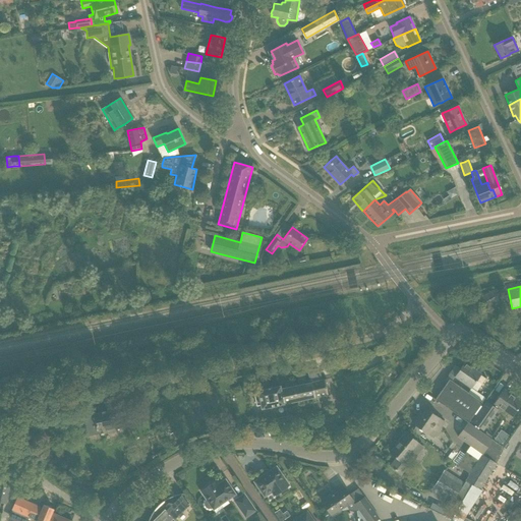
[(483,296),(489,306),(501,299),(496,290),(483,296)]
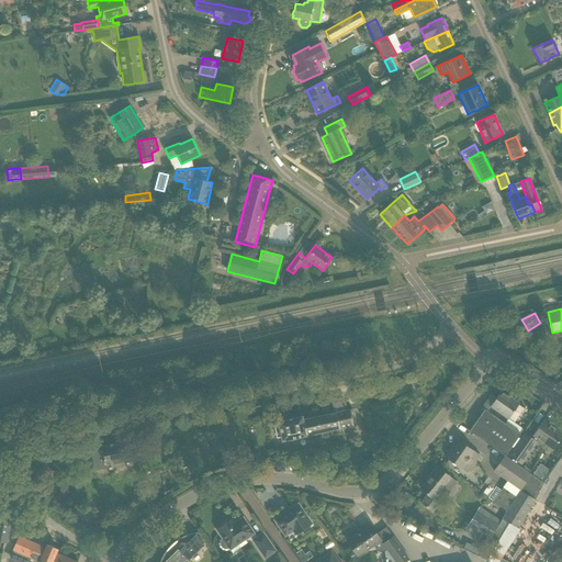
[(485,403),(490,407),(506,418),(503,423),(515,430),(524,417),(519,415),(514,411),(518,405),(519,404),(501,391),(496,398),(492,394),(485,403)]
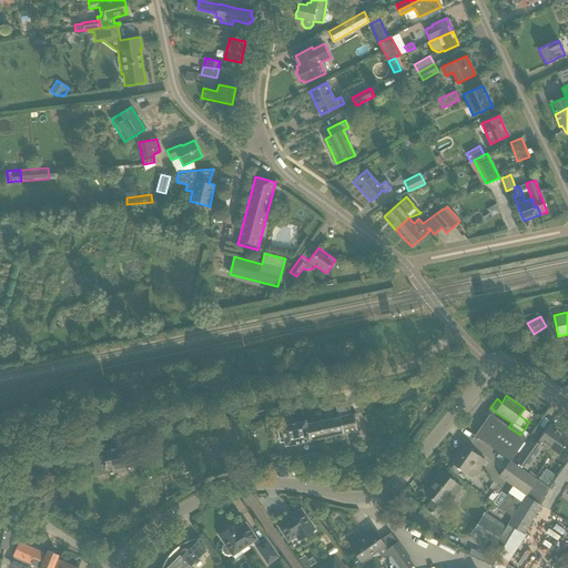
[(326,419),(306,424),(310,440),(340,434),(341,439),(347,437),(346,433),(356,430),(355,425),(353,414),(340,416),(340,414),(332,416),(331,414),(326,415),(326,419)]
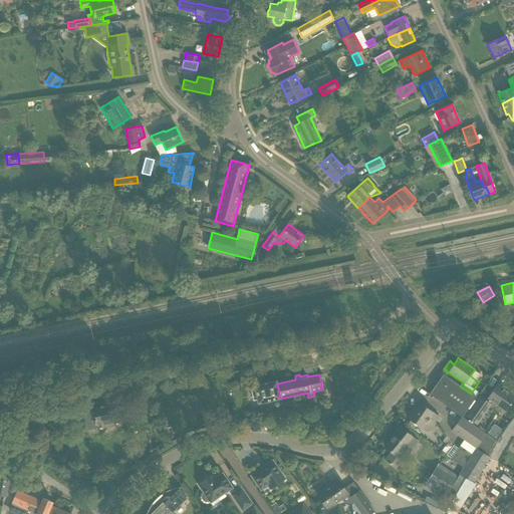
[(442,375),(429,394),(438,400),(442,403),(461,417),(462,418),(476,398),(445,376),(443,374),(442,375)]
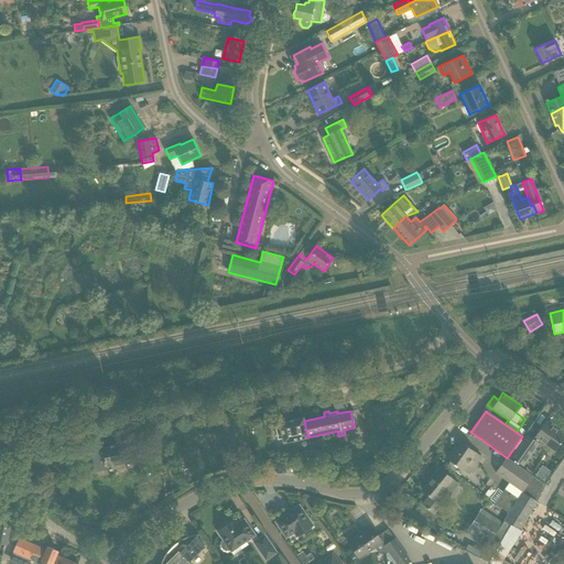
[(307,437),(304,421),(303,418),(279,423),(280,426),(275,427),(279,440),(282,438),(283,443),(307,437)]
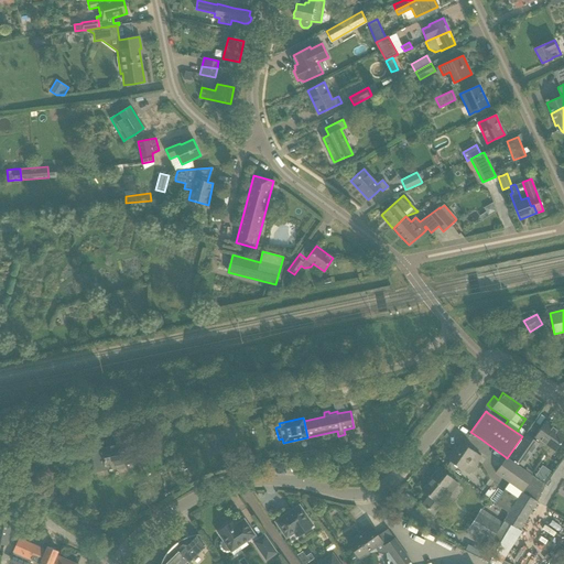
[(560,445),(563,437),(563,434),(545,422),(533,440),(527,434),(520,444),(510,457),(523,466),(541,442),(555,451),(560,445)]
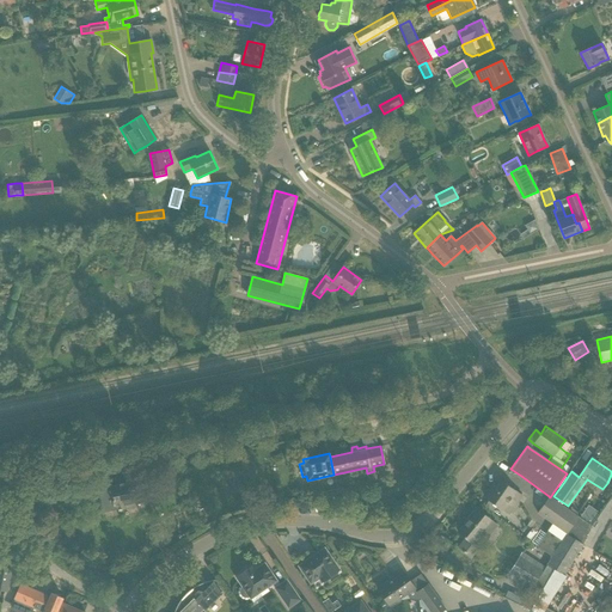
[(510,488),(500,481),(496,487),(494,485),(484,497),(495,505),(509,514),(522,496),(510,488)]
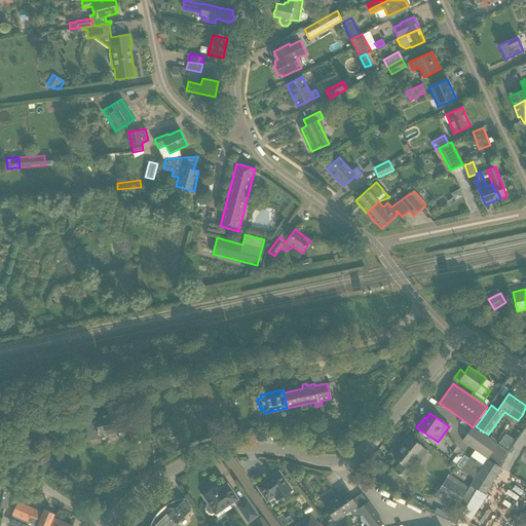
[(95,420),(84,422),(87,440),(99,438),(98,435),(107,433),(108,438),(116,436),(116,431),(129,428),(127,416),(120,417),(120,415),(119,415),(118,414),(95,418),(95,420)]
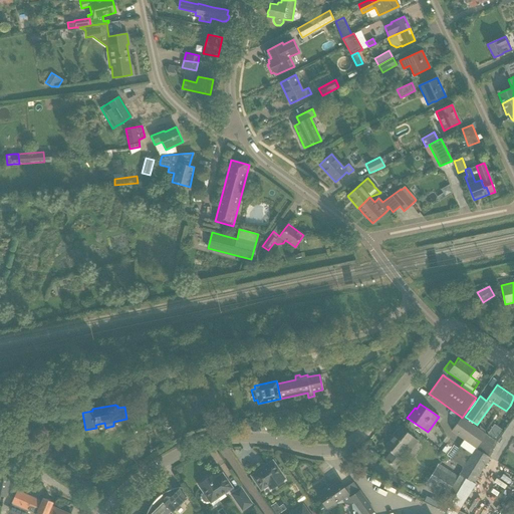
[(275,428),(286,425),(283,411),(272,414),(273,418),(275,428)]
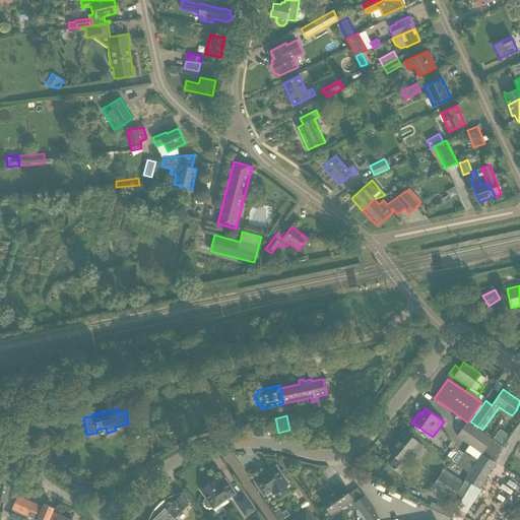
[(336,434),(352,428),(350,421),(334,428),(336,434)]
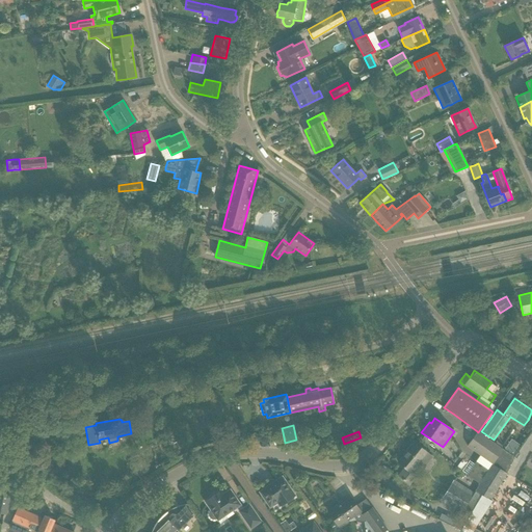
[(480,484),(493,464),(502,451),(503,449),(502,449),(478,432),(477,431),(468,446),(493,463),(488,470),(476,461),(467,475),(479,483),(480,484)]
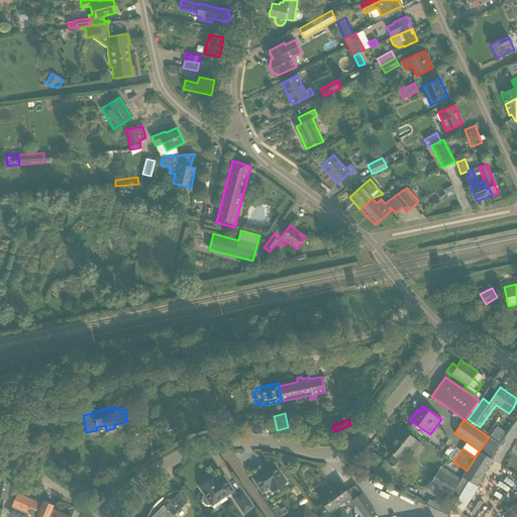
[(398,472),(420,444),(402,429),(394,439),(395,440),(387,449),(393,454),(387,462),(391,467),(393,469),(393,468),(398,472)]
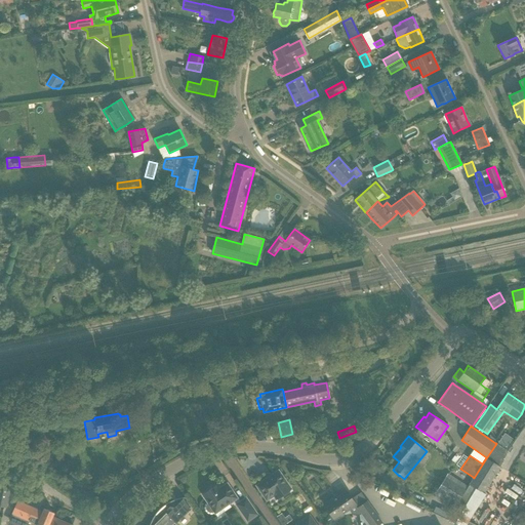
[(486,457),(486,458),(500,467),(507,452),(507,451),(496,444),(486,457)]
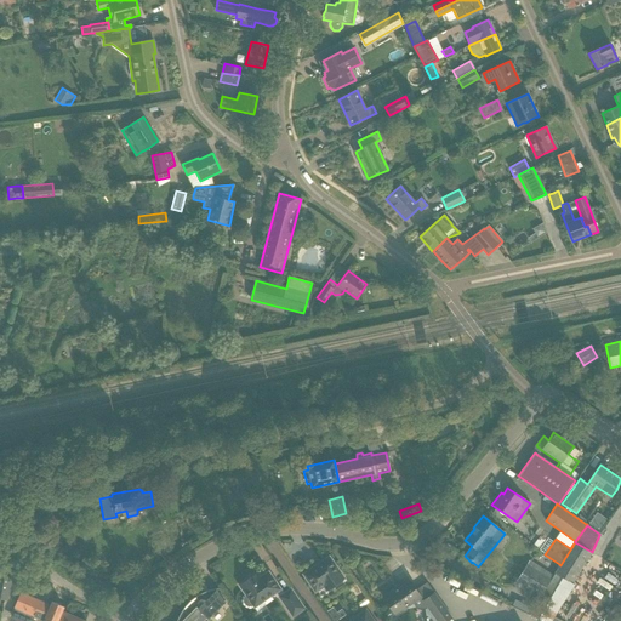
[(443,556),(450,546),(444,540),(436,550),(443,556)]
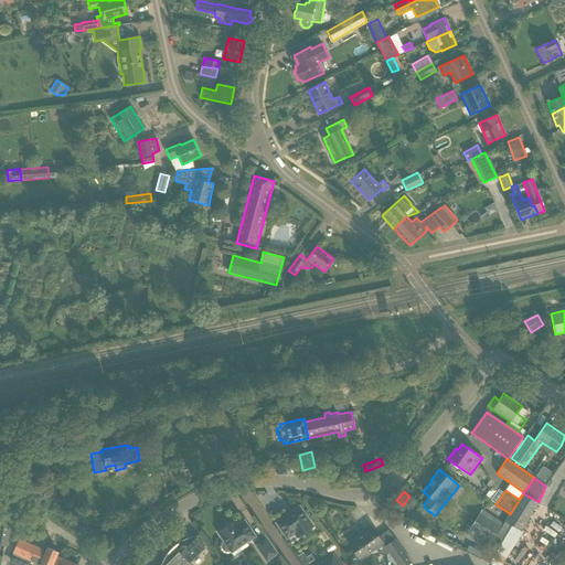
[(150,492),(144,494),(147,505),(153,502),(150,492)]
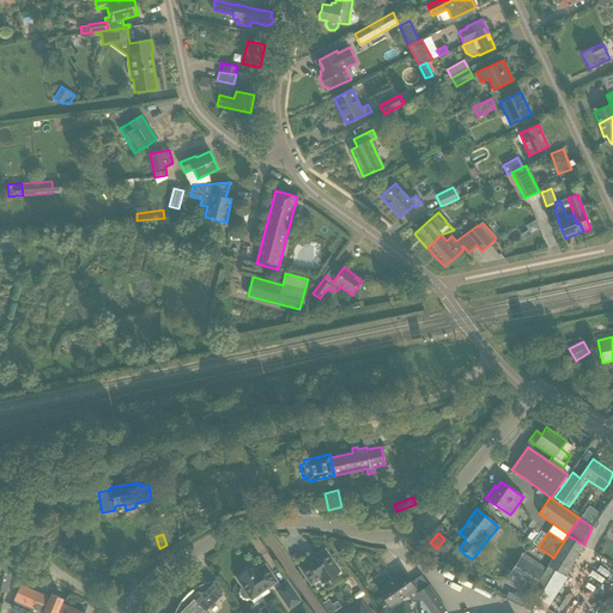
[(535,612),(542,612),(584,545),(568,535),(553,558),(552,557),(547,566),(544,572),(534,588),(523,607),(535,612)]
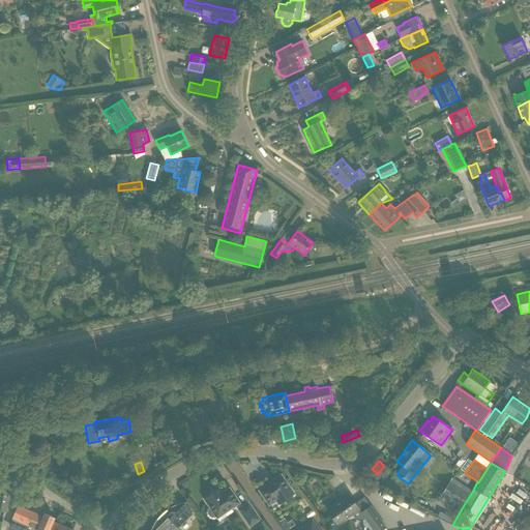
[(278,504),(285,500),(294,494),(282,474),(259,491),(269,505),(275,501),(278,504)]
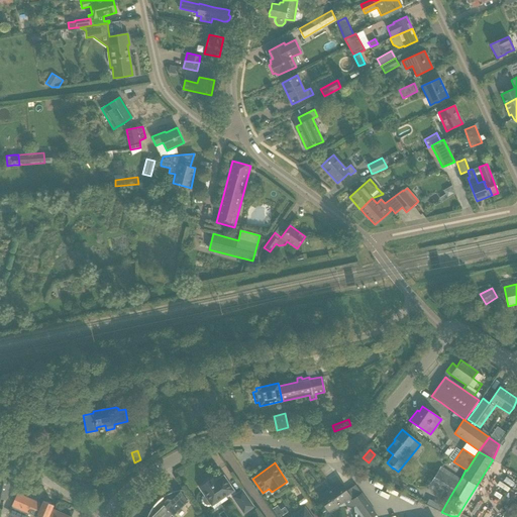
[(439,470),(430,484),(450,496),(458,483),(439,470)]
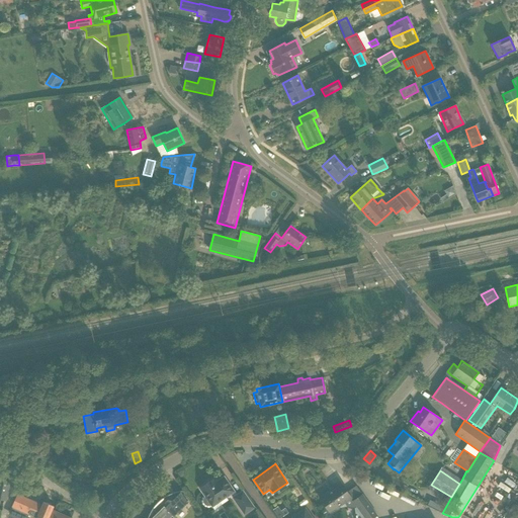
[(234,492),(224,477),(217,482),(214,479),(199,489),(205,497),(204,498),(203,500),(203,503),(205,505),(207,506),(209,506),(210,505),(212,507),(220,502),(234,492)]
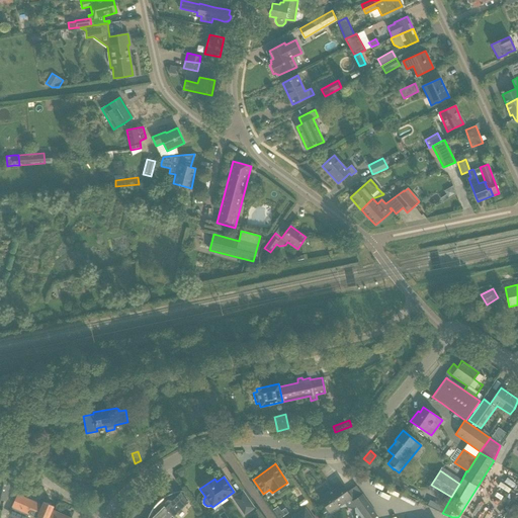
[(0,498),(6,500),(9,482),(0,480),(0,498)]
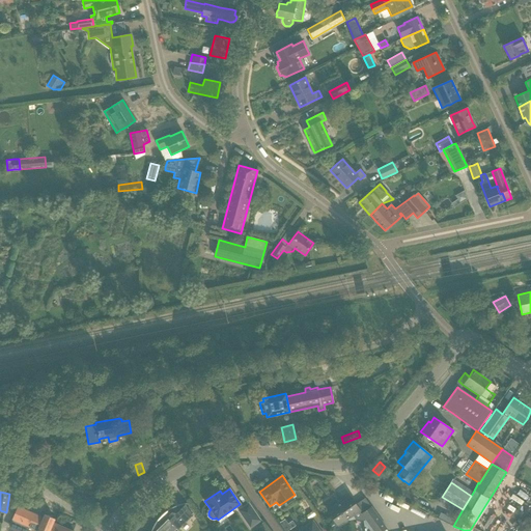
[(360,510),(351,497),(338,505),(337,503),(327,511),(333,520),(338,527),(346,522),(346,520),(360,510)]
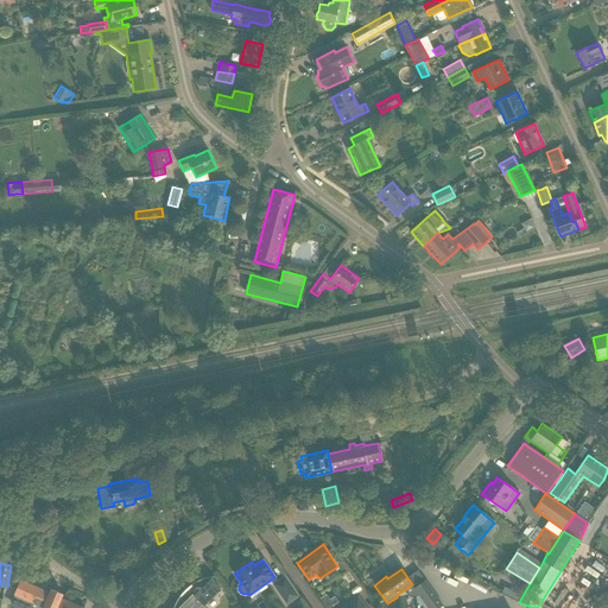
[(203,607),(221,590),(211,577),(215,577),(214,576),(211,576),(209,577),(207,577),(204,578),(206,581),(203,583),(201,580),(197,581),(195,582),(192,584),(190,586),(188,588),(185,589),(183,591),(182,594),(179,596),(178,599),(176,601),(175,605),(173,607),(172,607),(173,607),(175,606),(177,607),(203,607)]
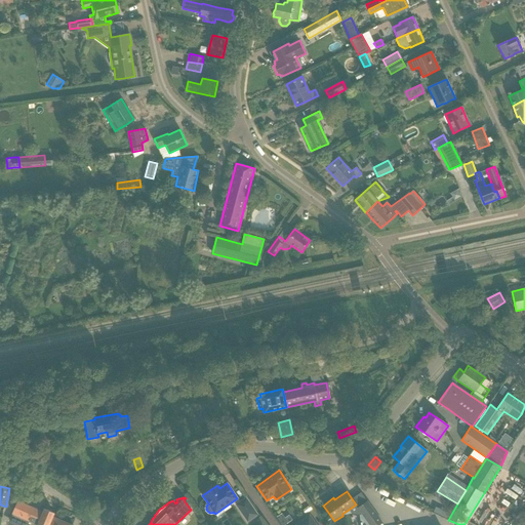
[(247,522),(257,515),(246,497),(236,505),(247,522)]
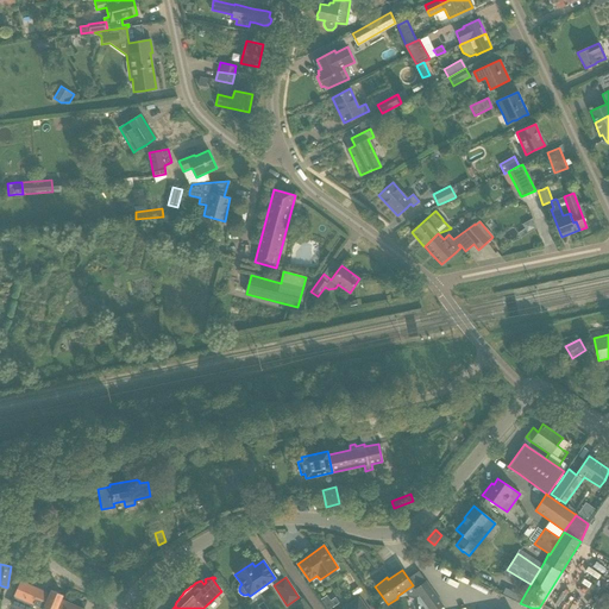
[(11,604),(22,608),(30,608),(31,608),(33,603),(33,604),(39,590),(20,582),(14,596),(11,604)]
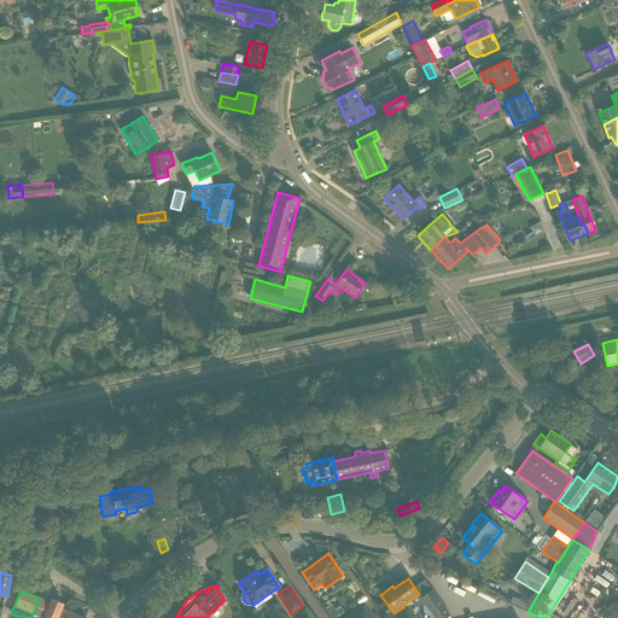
[(421,598),(435,617),(445,617),(450,616),(432,590),(421,598)]
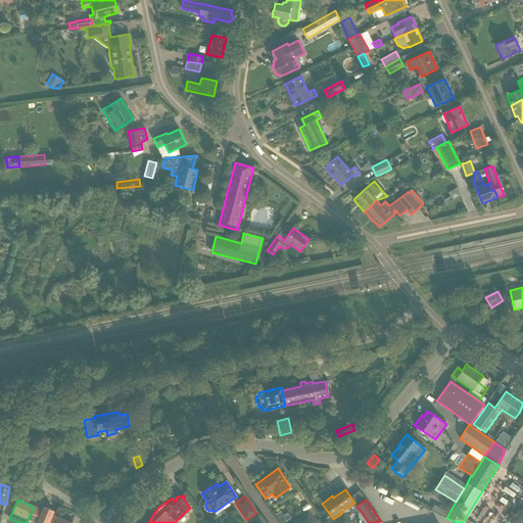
[(43,510),(34,507),(29,519),(29,518),(27,522),(28,522),(48,522),(52,515),(53,511),(44,507),(43,510)]
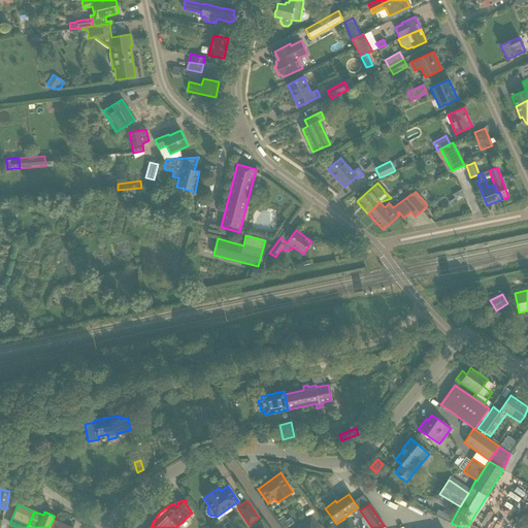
[(318,527),(310,518),(296,527),(318,527)]
